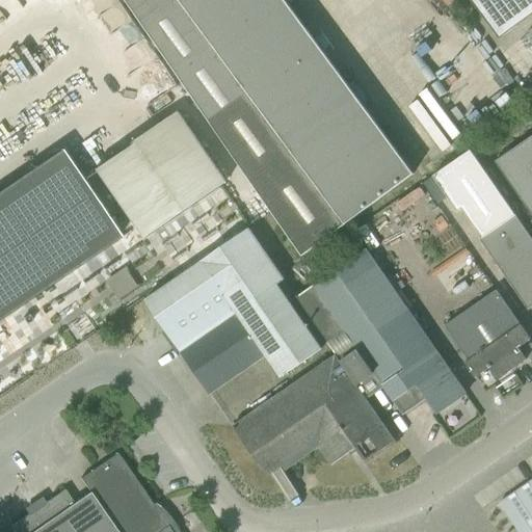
[(157,0),(137,15),(136,17),(207,118),(302,257),(414,174),(284,0),(157,0)]
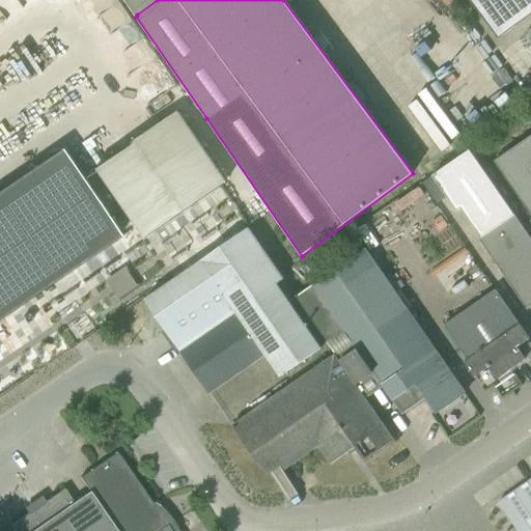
[(530,0),(469,0),(498,38),(530,14),(530,0)]
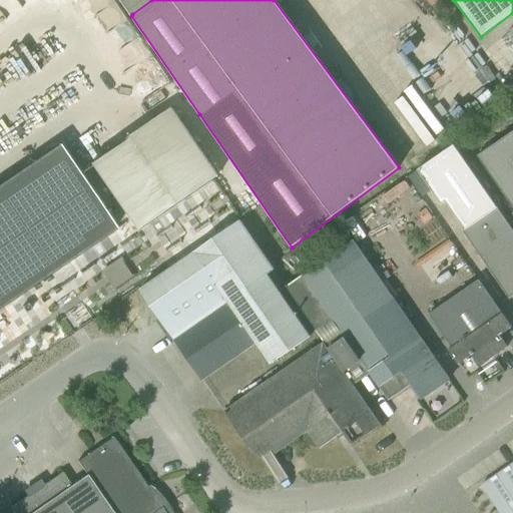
[(512,130),(477,155),(512,207),(512,130)]
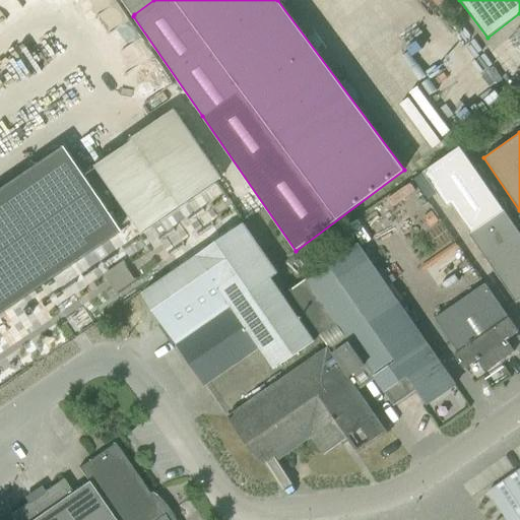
[(519,235),(458,147),(421,173),(446,207),(451,203),(471,233),(468,235),(504,285),(515,303),(519,299),(519,235)]
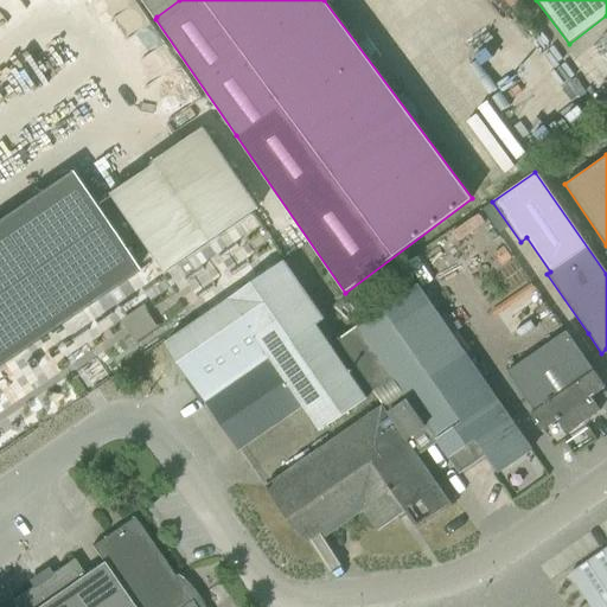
[(505,248),(496,254),(503,263),(511,257),(505,248)]
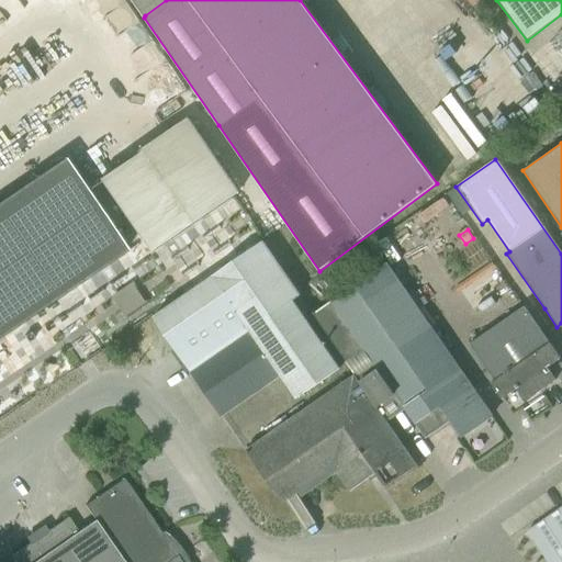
[(212,276),(212,277),(154,317),(222,416),(280,375),(296,398),(339,369),(292,301),(300,295),(261,240),(212,276)]
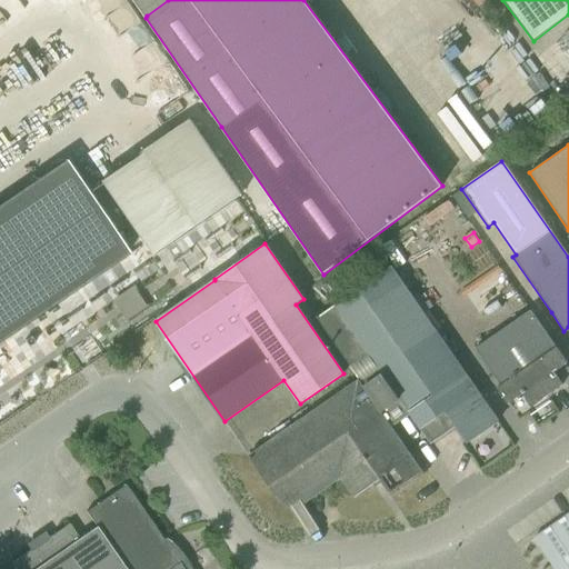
[(316,318),(358,379),(390,425),(408,412),(428,441),(447,428),(441,421),(448,416),(467,442),(498,421),(391,266),(316,318)]
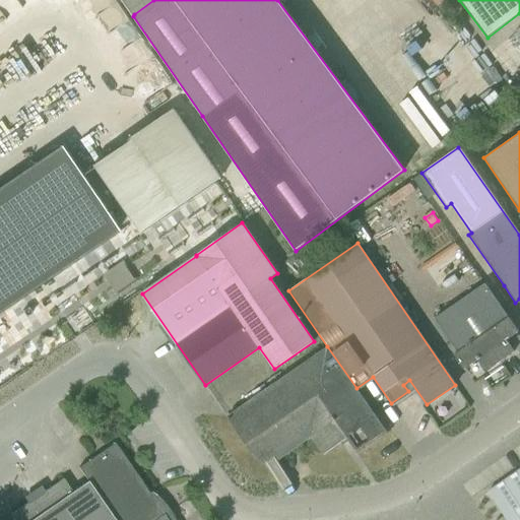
[(454,355),(464,371),(475,364),(472,359),(475,356),(485,372),(514,351),(506,340),(518,332),(484,283),(434,318),(458,353),(454,355)]
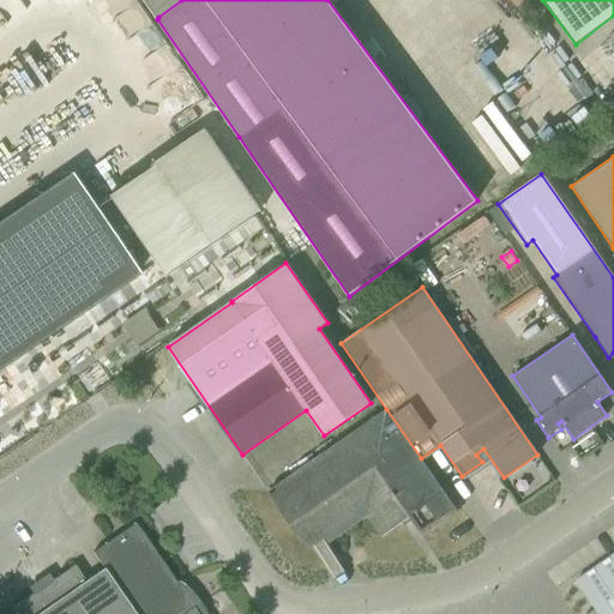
[(602,403),(609,414),(613,410),(613,398),(613,396),(602,403)]
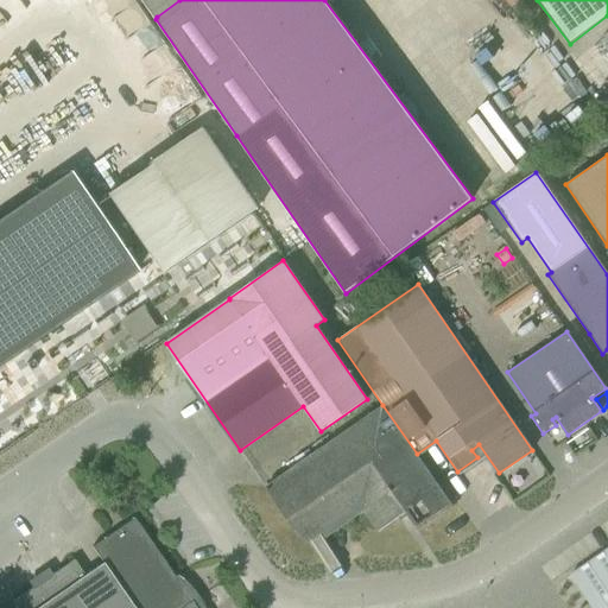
[(417,454),(382,405),(265,487),(303,542),(321,530),(327,538),(363,512),(378,531),(405,512),(417,527),(450,504),(416,454),(417,454)]
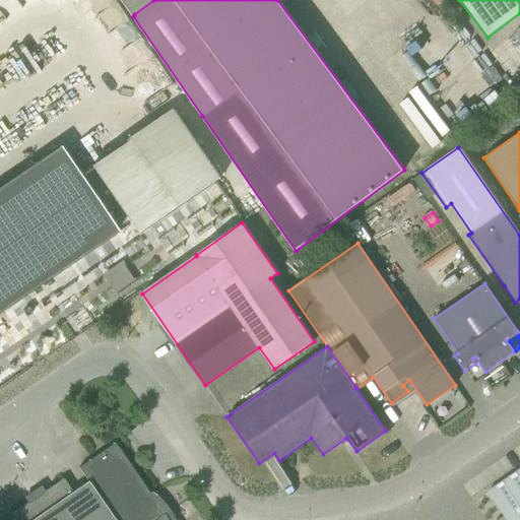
[(77,468),(86,482),(111,519),(154,519),(169,511),(166,508),(163,503),(159,500),(156,497),(152,500),(114,444),(77,468)]
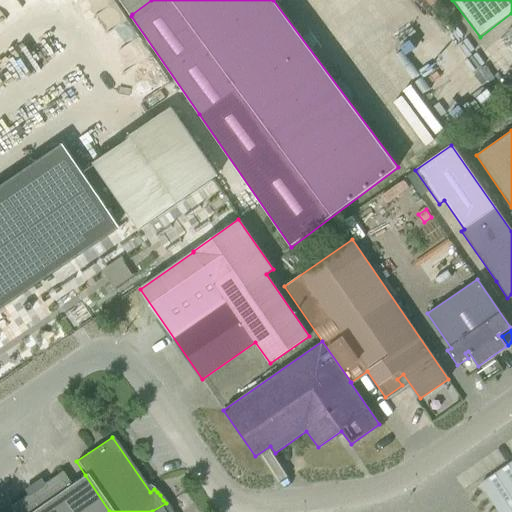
[(511,511),(511,462),(482,483),(498,506),(490,511),(511,511)]
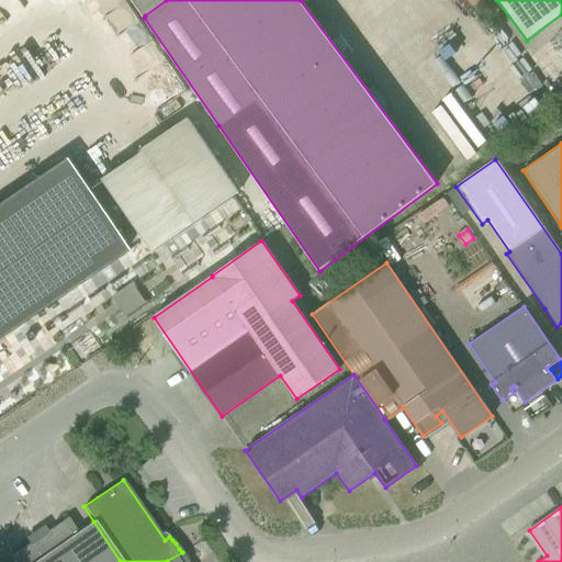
[(120,561),(93,521),(77,532),(67,518),(11,557),(13,561),(120,561)]
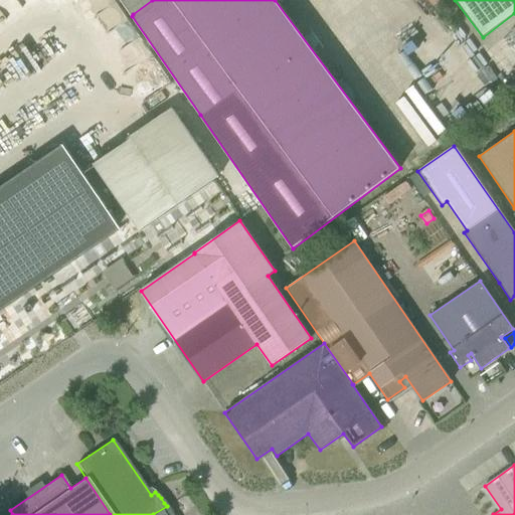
[(153,514),(172,514),(170,511),(167,506),(153,514)]
